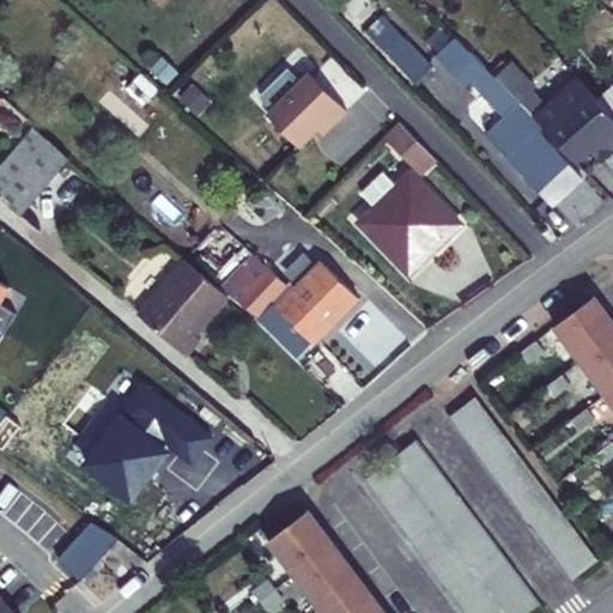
[(414,85),(434,68),(384,17),(366,34),(414,85)]
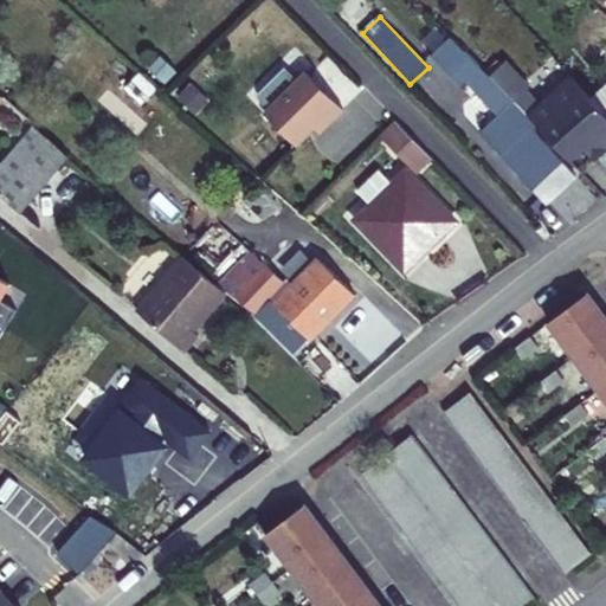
[(605,42),(591,56),(588,52),(571,68),(593,92),(595,90),(605,101),(605,42)]
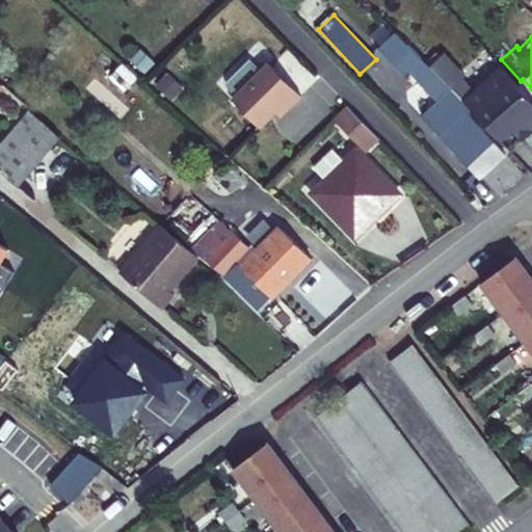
[(471,111),(417,55),(408,63),(450,108),(428,129),(472,175),(498,151),(466,116),(471,111)]
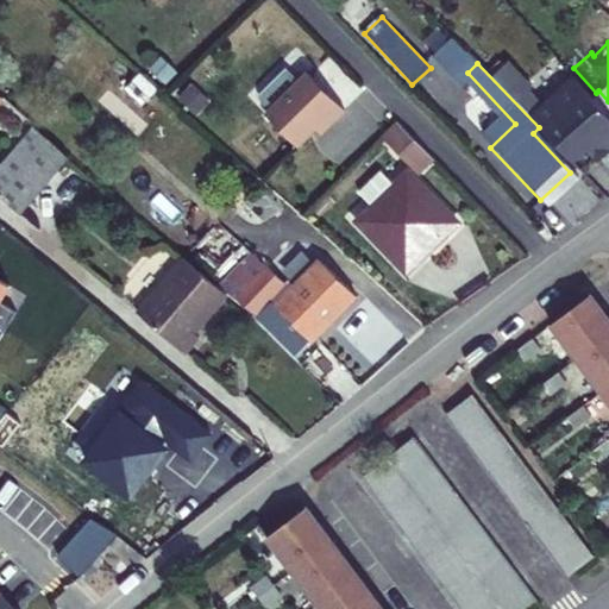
[(306,69),(263,111),(295,144),(322,115),(328,120),(343,107),(306,69)]
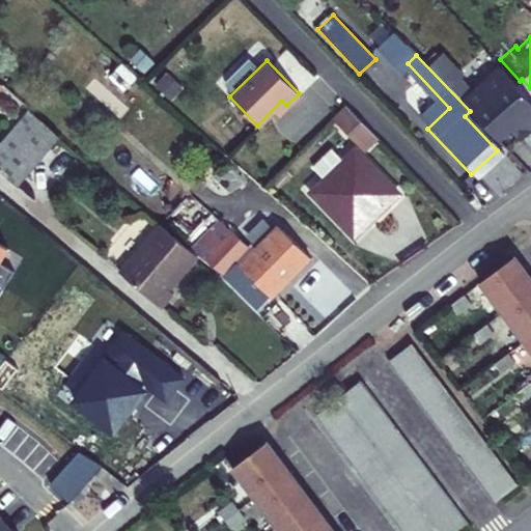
[(502,142),(530,116),(530,104),(500,68),(464,101),(502,142)]
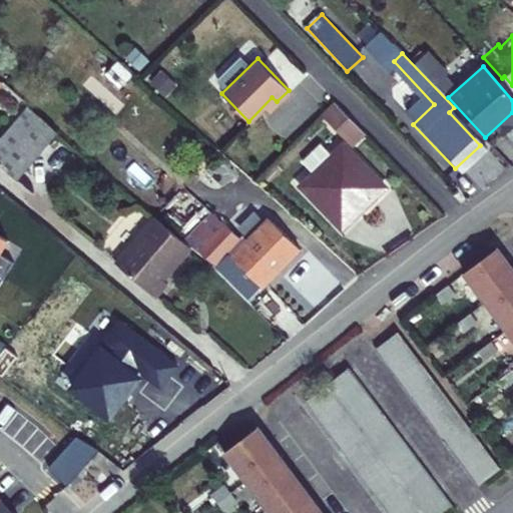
[(333,100),(324,110),(353,140),(363,130),(333,100)]
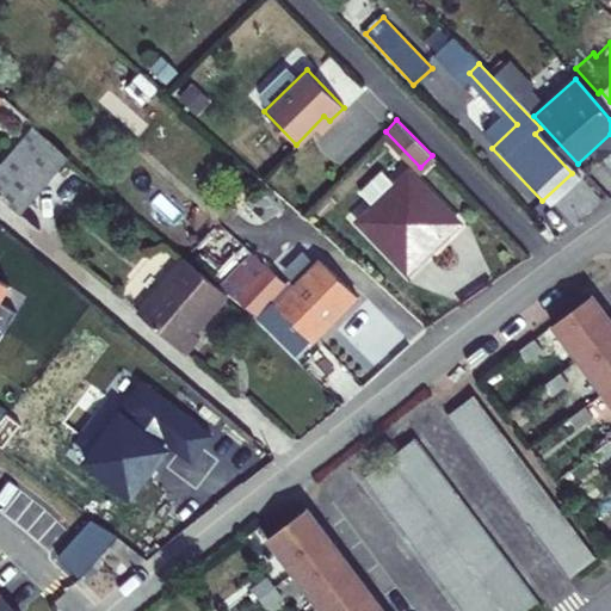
[(0,162),(0,197),(19,214),(66,159),(31,128),(0,162)]
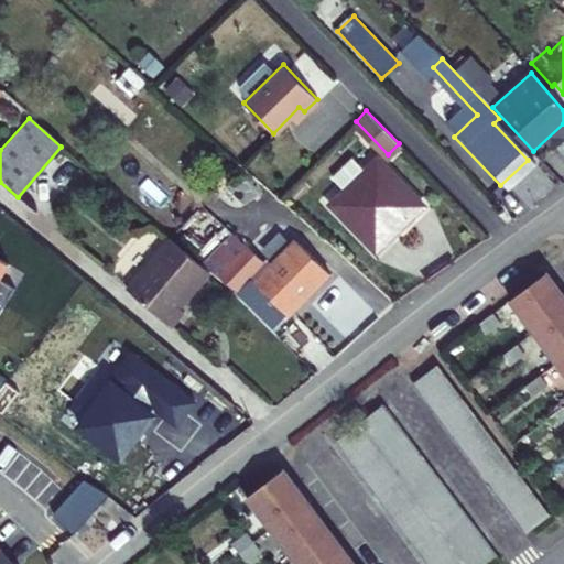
[(388,154),(356,121),(353,125),(384,158),(388,154)]
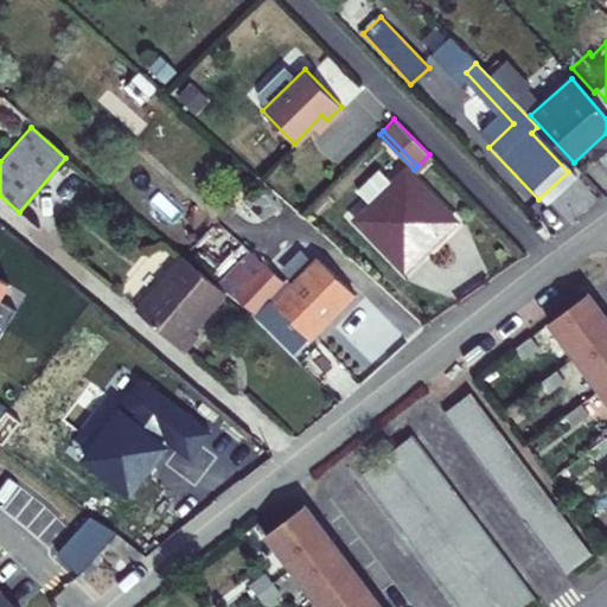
[(368,206),(352,221),(402,272),(453,222),(404,171),(389,186),(368,206)]
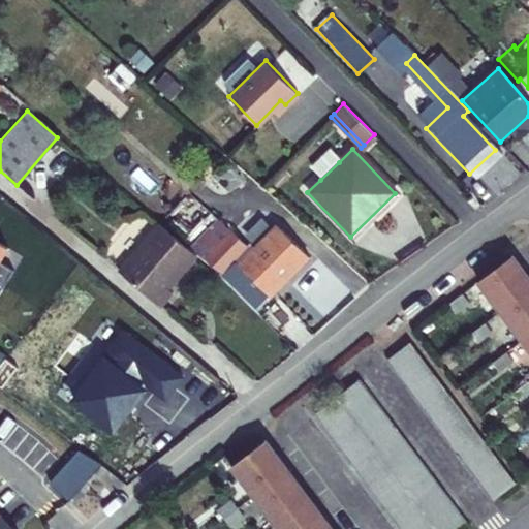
[(339,162),(329,150),(310,168),(320,180),(339,162)]
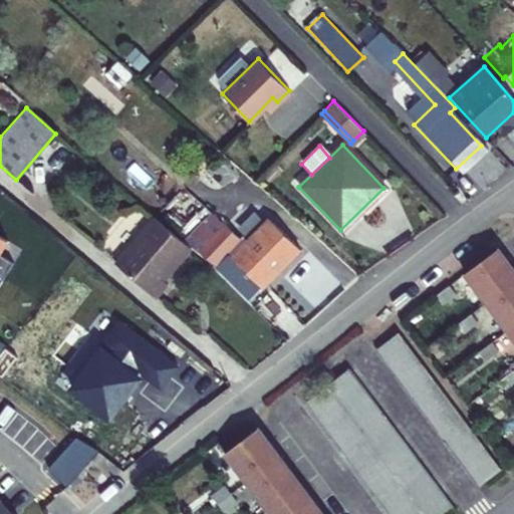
[(211,212),(185,238),(249,300),(299,250),(269,219),(248,242),(242,237),(236,243),(230,236),(234,232),(211,212)]
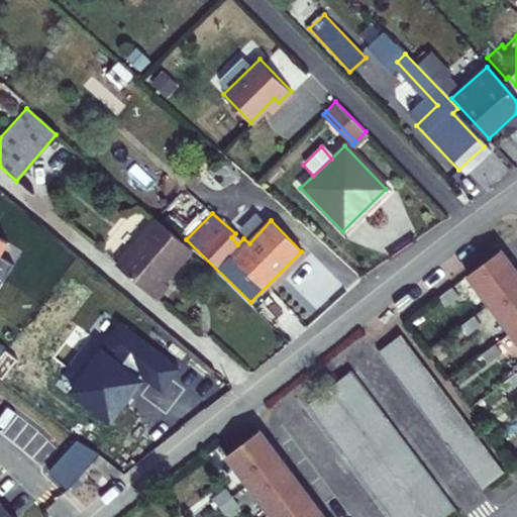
[(193,251),(183,243),(156,219),(115,266),(156,300),(168,286),(168,279),(193,251)]
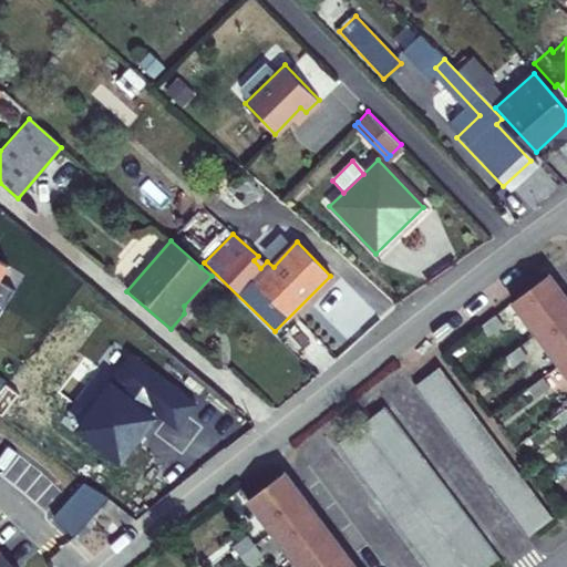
[(0,261),(0,305),(3,308),(14,290),(0,281),(0,279),(8,266),(0,261)]
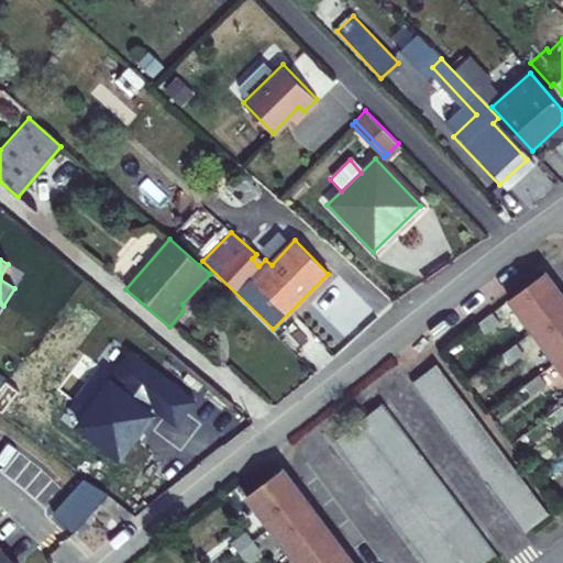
[(562,295),(545,273),(509,300),(553,360),(562,372),(562,295)]
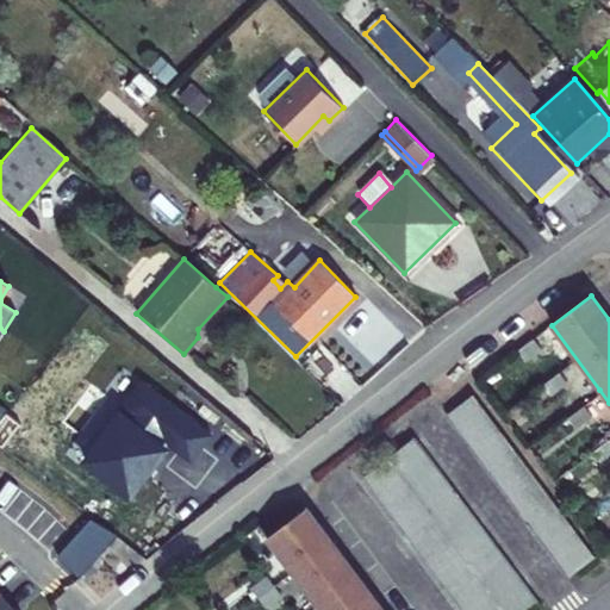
[(526,361),(540,350),(533,340),(517,352),(526,361)]
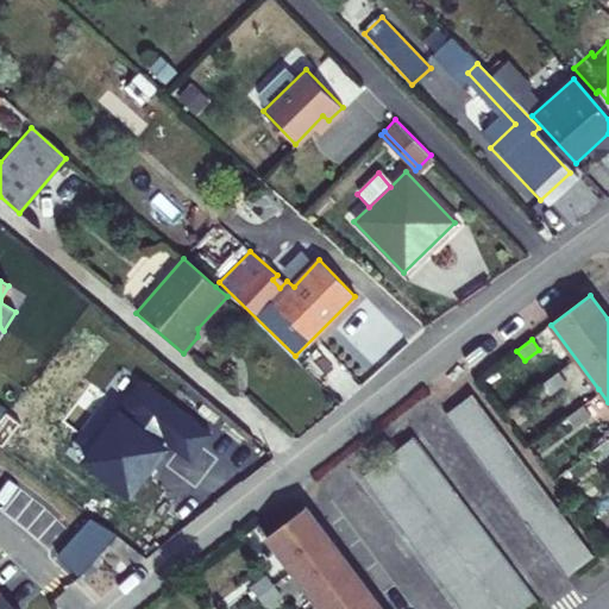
[(548,395),(564,383),(557,372),(541,384),(548,395)]
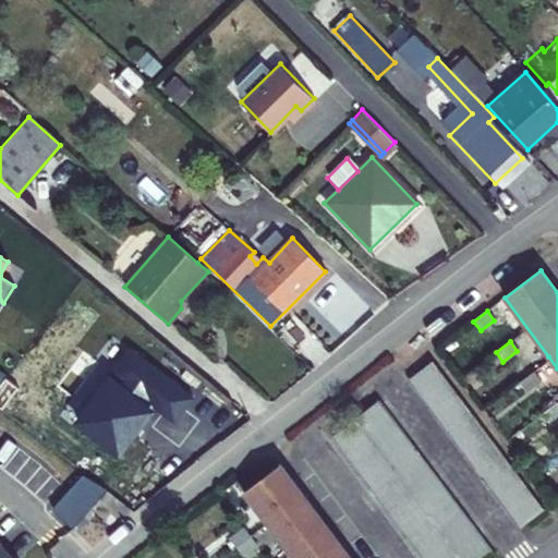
[(112,375),(74,424),(116,456),(130,437),(128,435),(149,407),(171,424),(190,400),(126,351),(110,373),(112,375)]
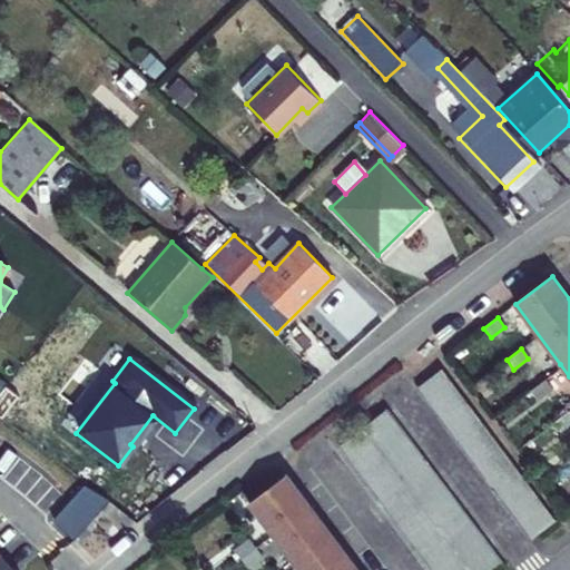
[(530,540),(556,521),(518,471),(479,421),(441,370),(416,387),(445,425),(493,490),(530,540)]
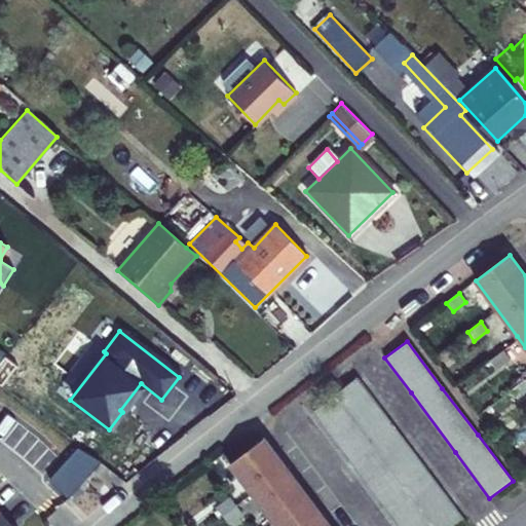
[(496,370),(510,360),(502,350),(489,360),(496,370)]
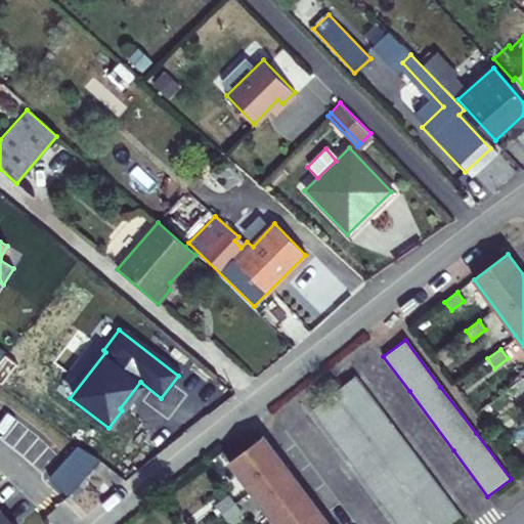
[(391,423),(356,376),(310,410),(337,446),(382,505),(396,523),(450,523),(462,516),(427,470),(391,423)]
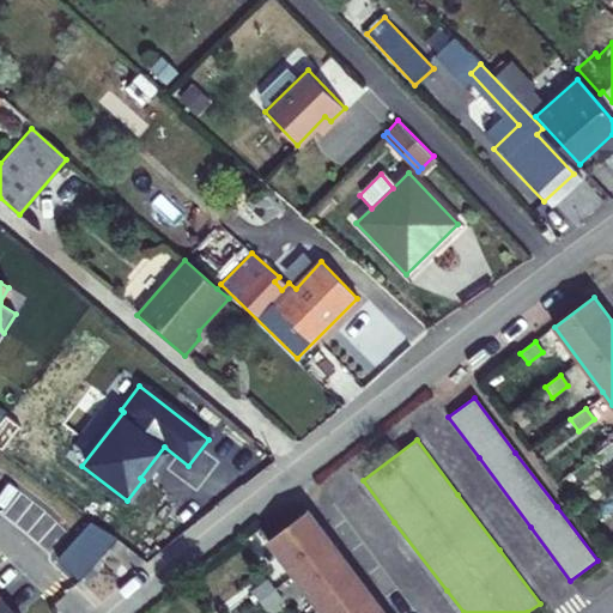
[(604,465),(612,456),(612,445),(611,442),(595,454),(604,465)]
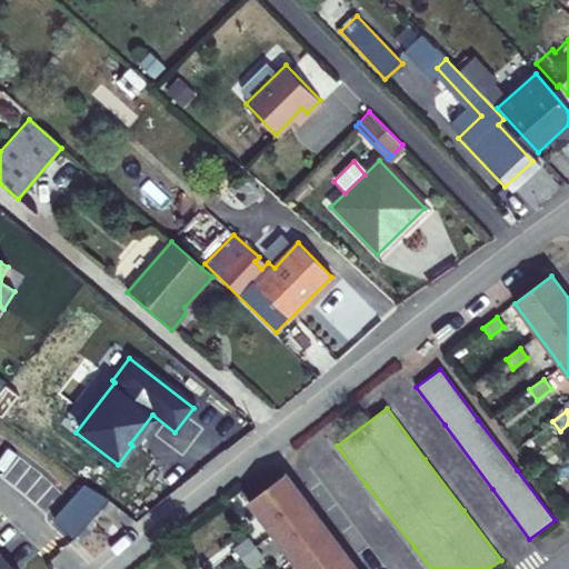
[(367,420),(362,415),(353,420),(351,420),(347,425),(351,431),(367,420)]
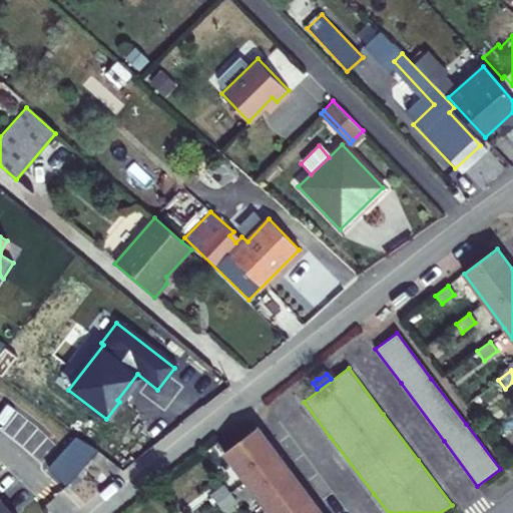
[(322,512),(258,427),(223,453),(261,502),(268,512),(322,512)]
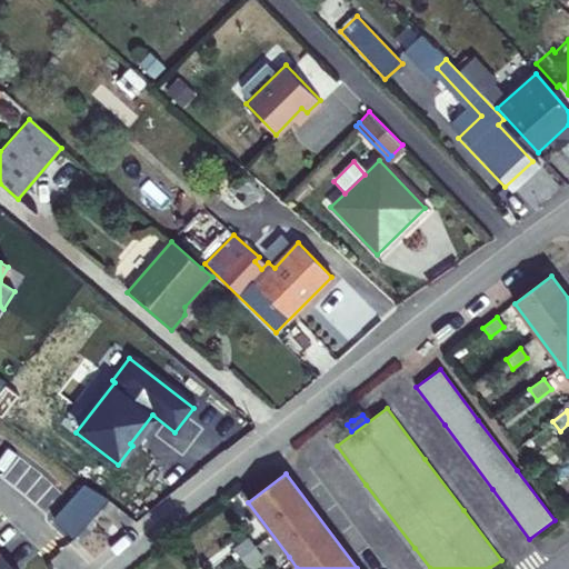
[(241,558),(256,547),(248,538),(235,549),(241,558)]
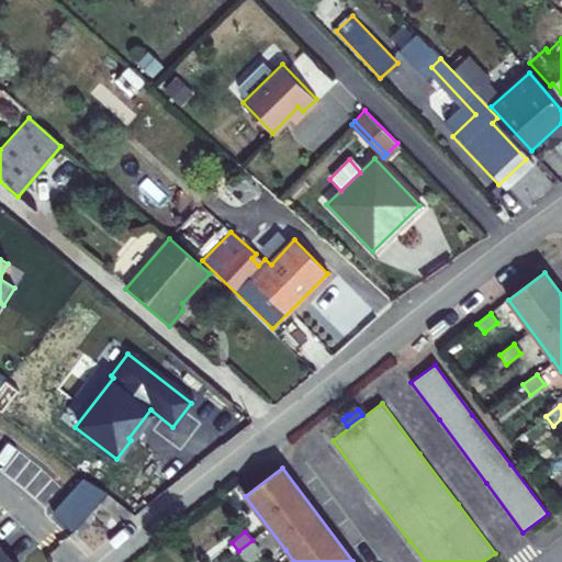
[(246,561),(259,550),(253,540),(238,551),(246,561)]
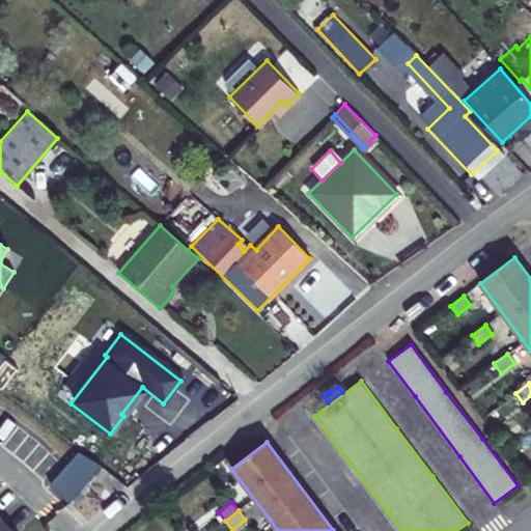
[(0,530),(10,530),(0,518),(0,530)]
